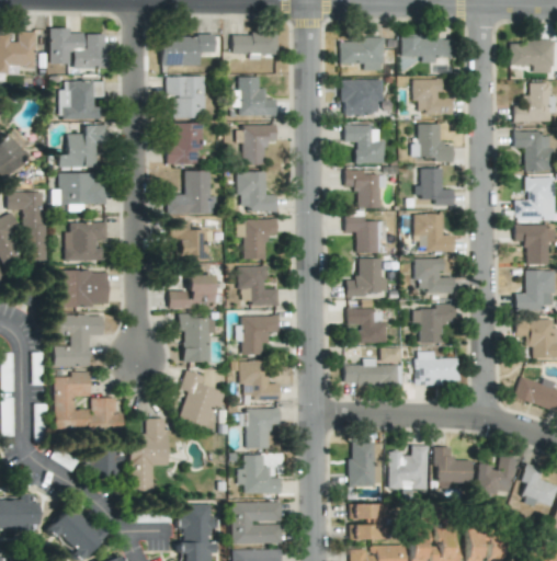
[(105,34),(84,34),(84,33),(70,33),(70,29),(49,29),(50,64),(74,64),(74,69),(105,69),(105,34)]
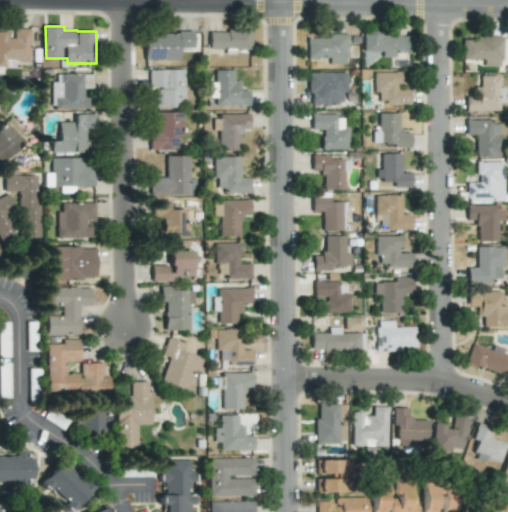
[(0,67),(18,68),(18,62),(32,62),(32,29),(16,28),(16,34),(0,33),(0,67)]
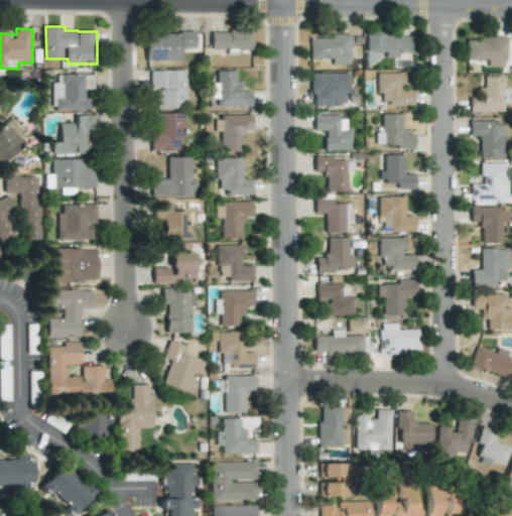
[(255,50),(256,31),(214,30),(213,49),(255,50)]
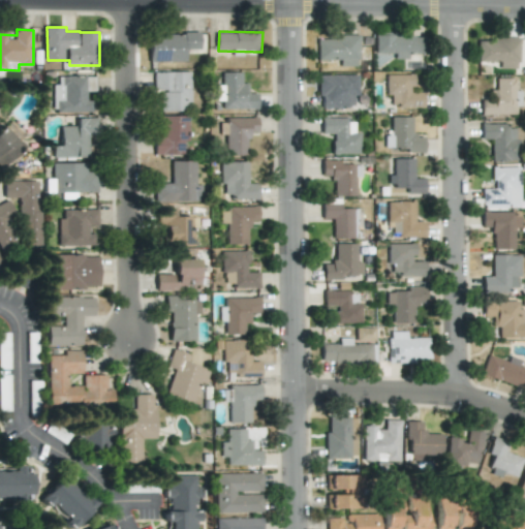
[(152,62),(188,61),(188,50),(203,50),(202,33),(152,34),(152,62)]
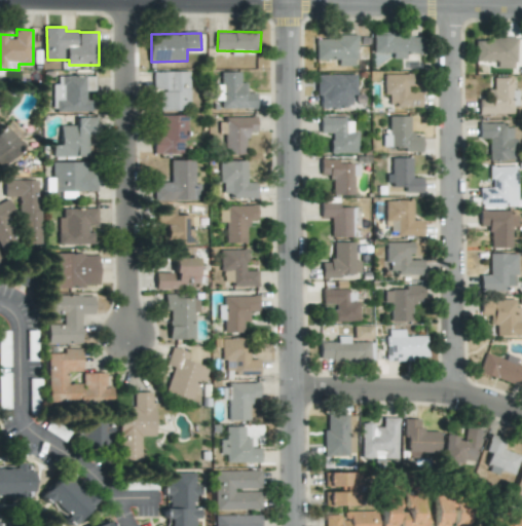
[(376,52),(396,53),(395,59),(408,59),(408,53),(424,54),(424,35),(376,34),(376,52)]
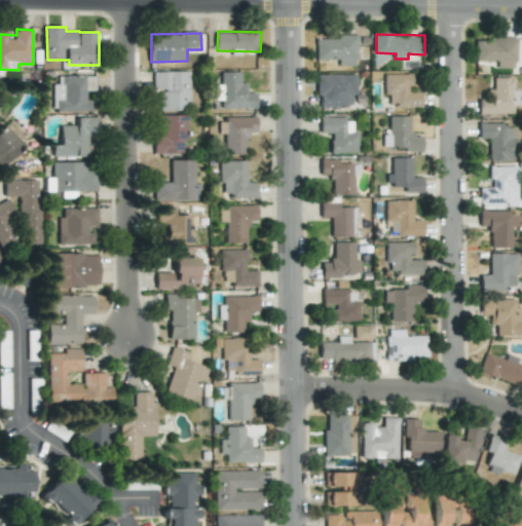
[(359,35),(318,36),(319,60),(340,60),(341,66),(360,66),(359,35)]
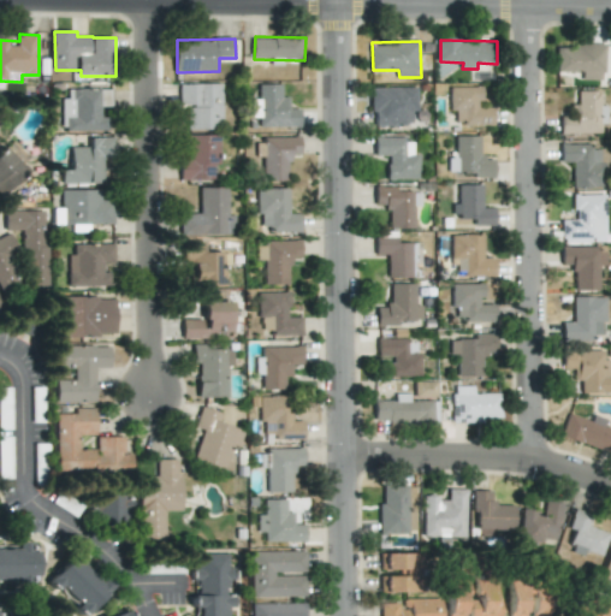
[(559,72),(585,72),(585,80),(606,81),(607,43),(576,43),(576,48),(559,47),(559,72)]
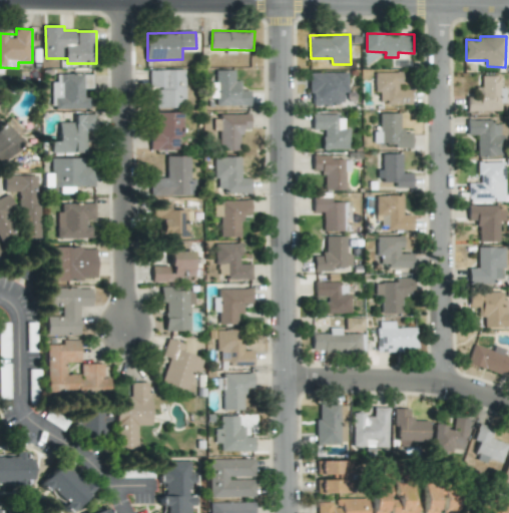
[(187,69),(151,70),(152,88),(158,88),(158,108),(187,107),(187,69)]
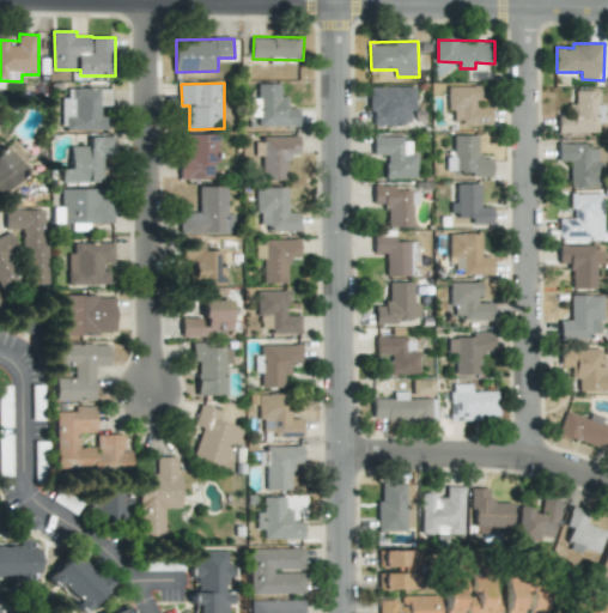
[(261,127),(301,126),(301,108),(290,108),(290,97),(284,97),(283,84),(260,84),(261,98),(255,98),(255,117),(261,117),(261,127)]
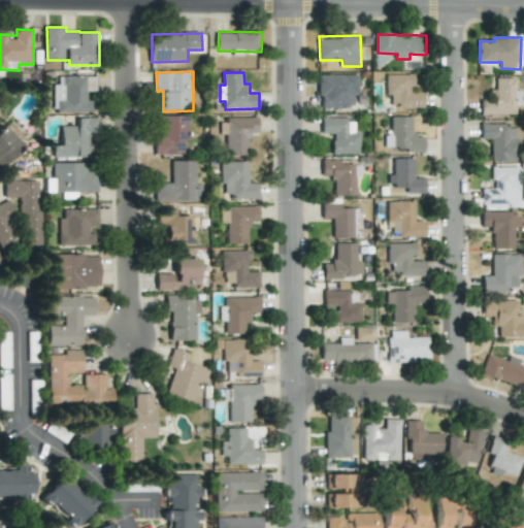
[(322,75),(322,107),(356,107),(356,95),(360,95),(360,74),(322,75)]
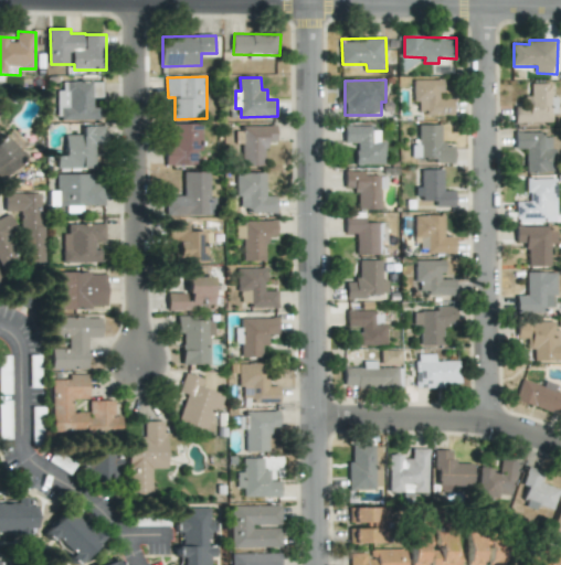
[(427,115),(456,115),(456,98),(444,98),(444,80),(415,80),(416,103),(421,103),(421,110),(427,110),(427,115)]
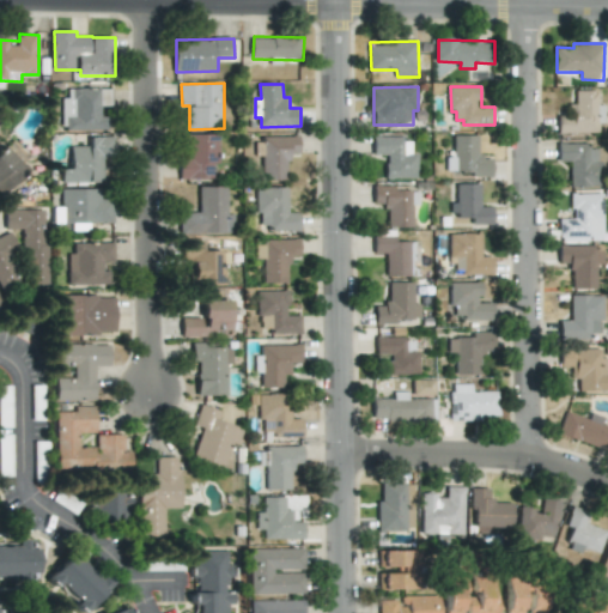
[(65,131),(111,129),(110,116),(103,116),(103,107),(114,107),(114,89),(71,89),(71,98),(65,98),(65,131)]
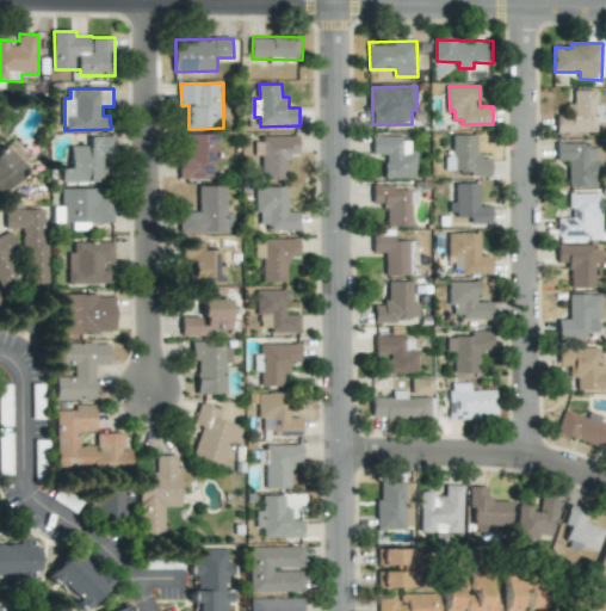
[(558,116),(558,134),(603,133),(601,105),(598,105),(598,90),(576,91),(576,104),(570,104),(572,115),(558,116)]
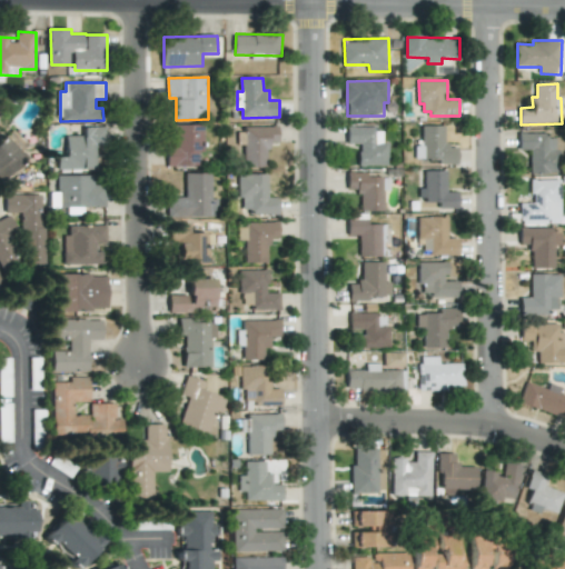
[(205,125),(170,125),(170,167),(204,167),(205,125)]
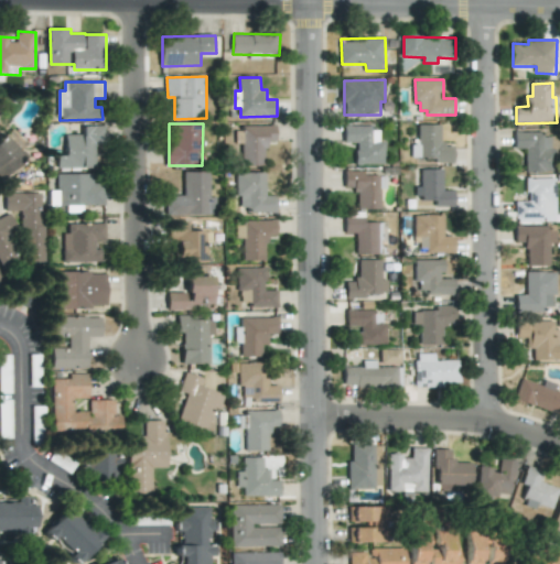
[(443,125),(417,125),(418,161),(455,161),(455,145),(444,145),(443,125)]
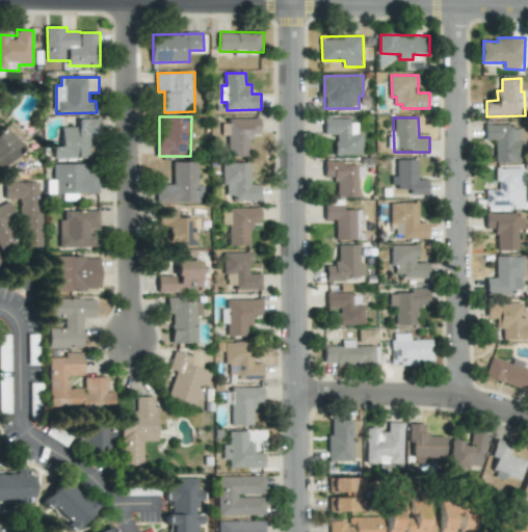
[(97,118),(79,118),(79,127),(63,127),(63,147),(56,147),(56,159),(98,158),(97,118)]
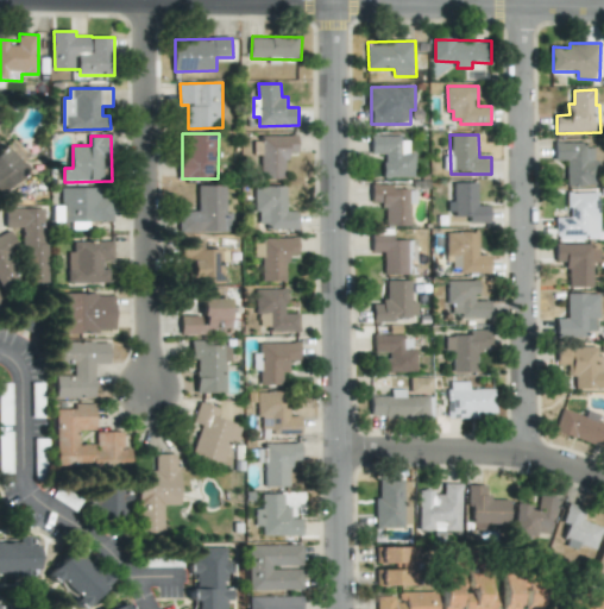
[(299,154),(299,137),(256,137),(256,156),(263,156),(264,180),(289,180),(288,154),(299,154)]
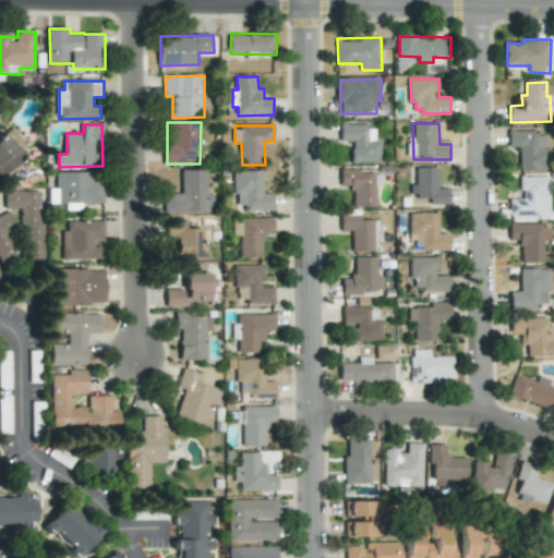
[(342,125),(342,141),(353,141),(354,162),(382,161),(382,140),(377,140),(377,125),(342,125)]
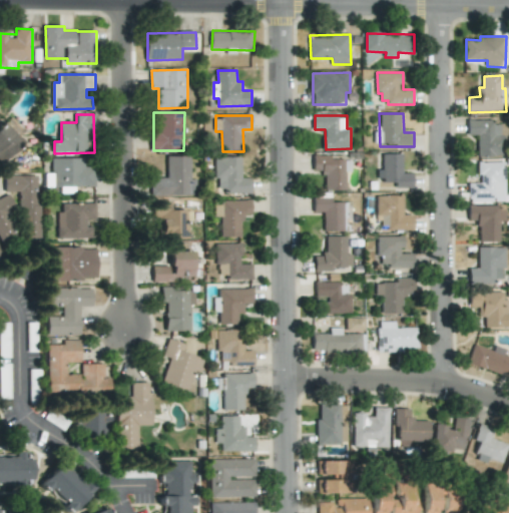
[(494,120),(469,119),(469,135),(479,135),(479,156),(503,157),(504,124),(493,124),(494,120)]
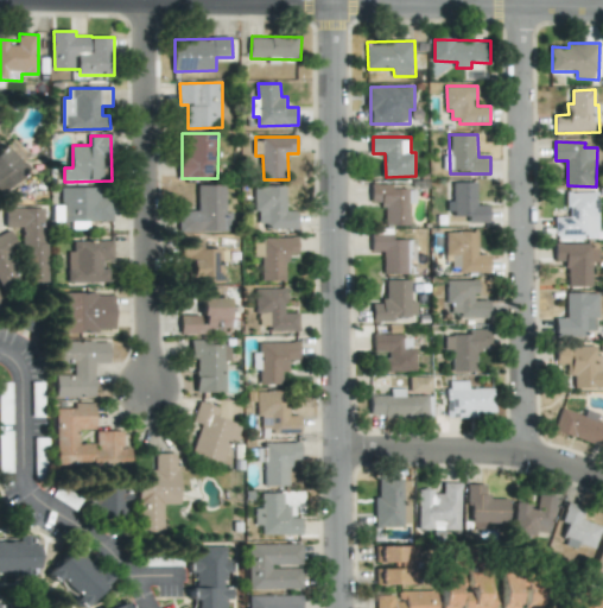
[(0,150),(0,189),(5,194),(31,170),(7,144),(0,150)]
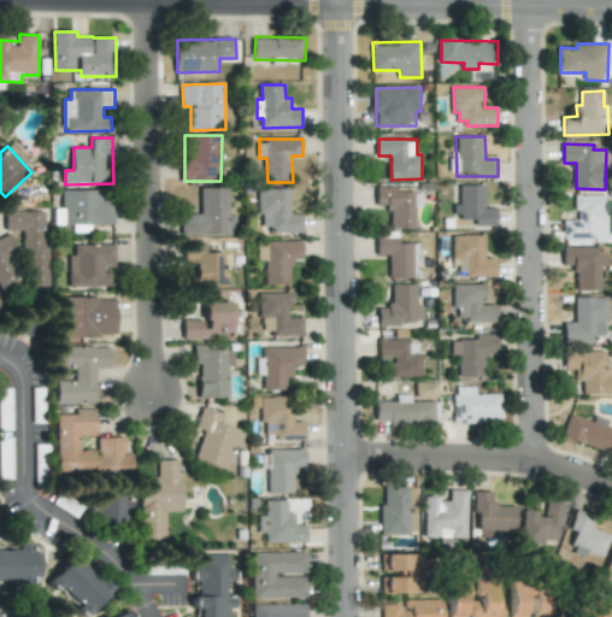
[(498,227),(498,209),(486,209),(487,184),(463,184),(462,205),(455,204),(455,218),(477,218),(477,225),(498,227)]
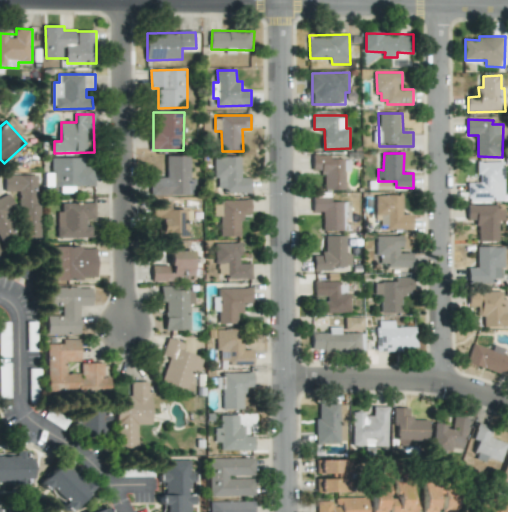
[(152,177),(152,196),(197,195),(197,179),(192,179),(191,155),(168,156),(168,177),(152,177)]
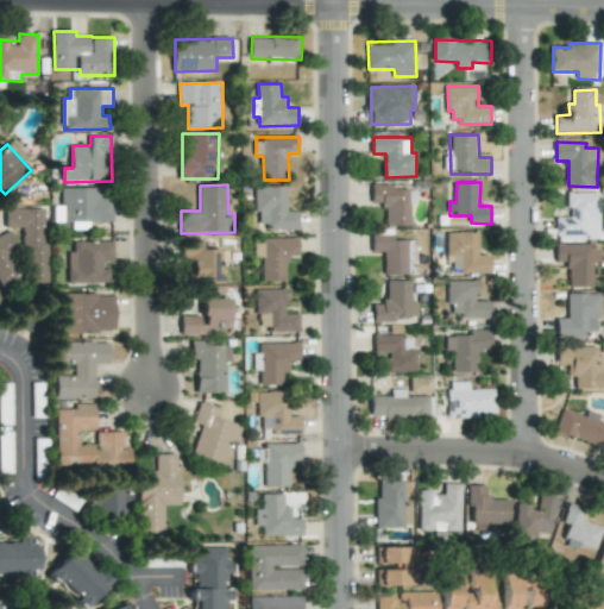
[(288,186),(258,187),(259,224),(271,224),(271,230),(301,230),(300,211),(289,211),(288,186)]
